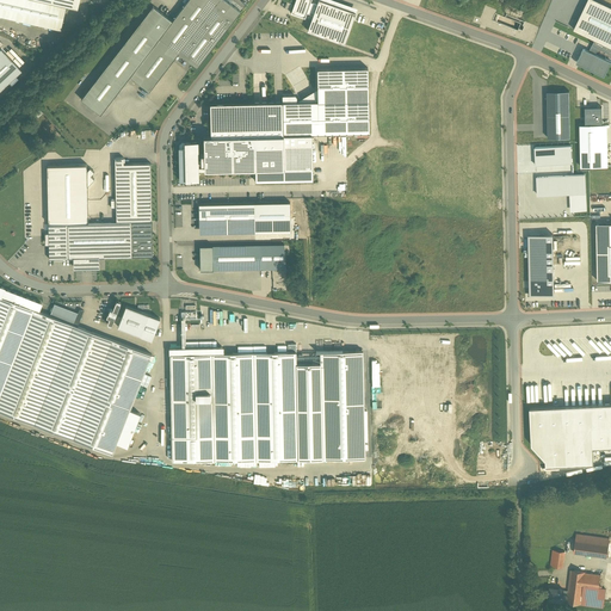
[(0,0),(0,16),(65,31),(71,6),(79,8),(80,0),(0,0)]
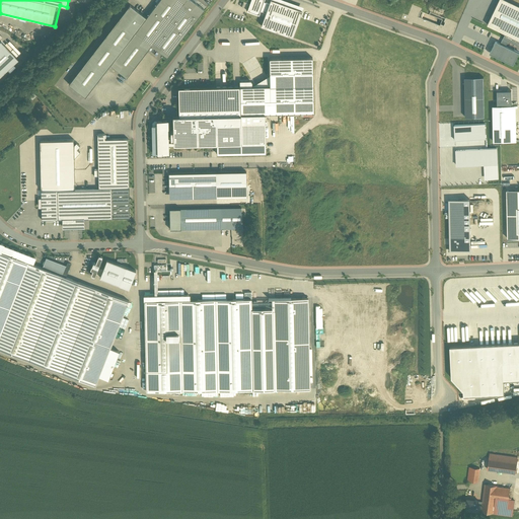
[(159,0),(147,17),(110,65),(127,78),(152,46),(167,58),(205,10),(192,0),(159,0)]
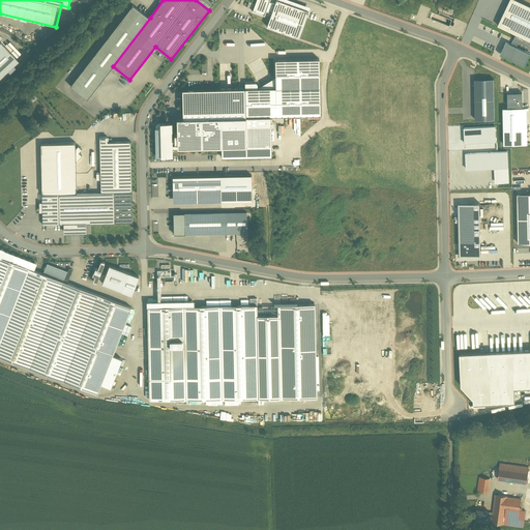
[(256,0),(253,11),(264,17),(266,11),(271,13),(274,4),(269,2),(269,0),(256,0)]
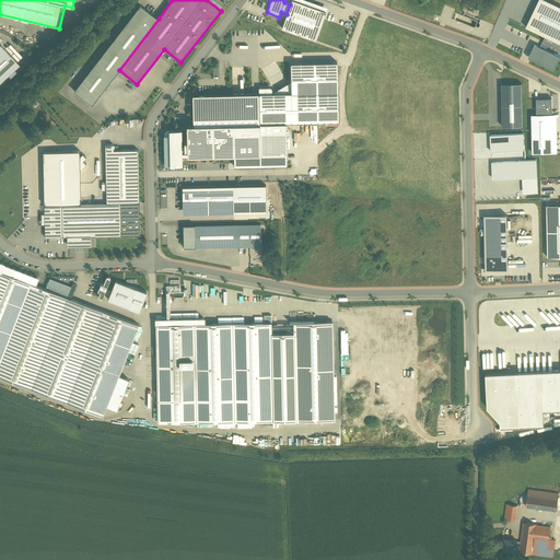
[(291,0),(290,4),(287,14),(281,30),(315,42),(326,13),(291,0)]
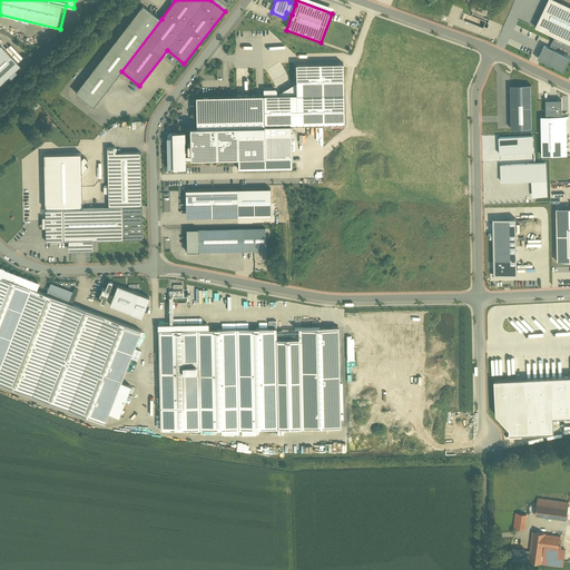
[(569,5),(559,0),(549,0),(537,27),(556,37),(553,41),(569,49),(569,5)]
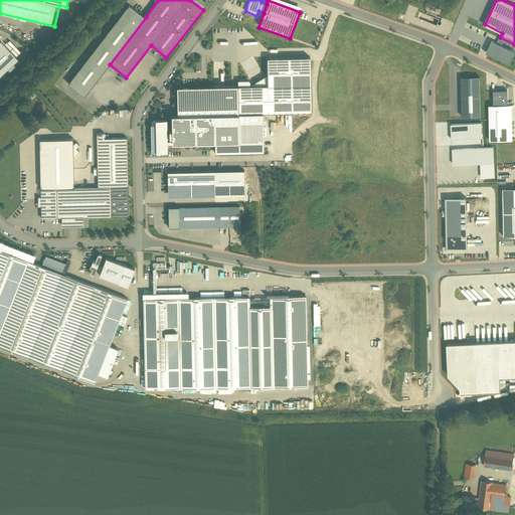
[(110,64),(146,17),(130,5),(68,84),(84,97),(110,64)]
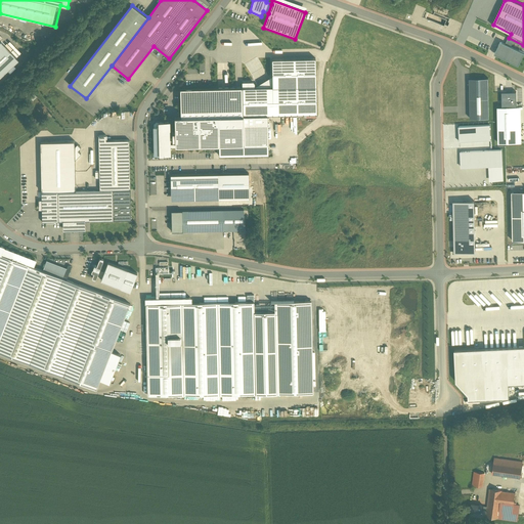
[(443,16),(440,25),(445,27),(448,18),(443,16)]
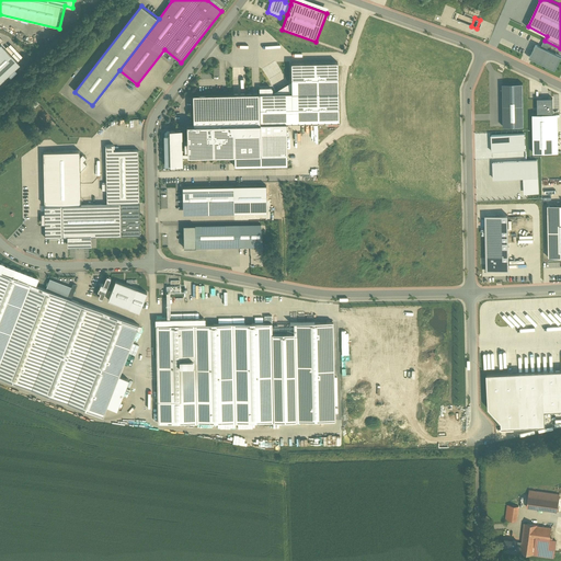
[(1,44),(0,45),(0,84),(21,67),(1,44)]
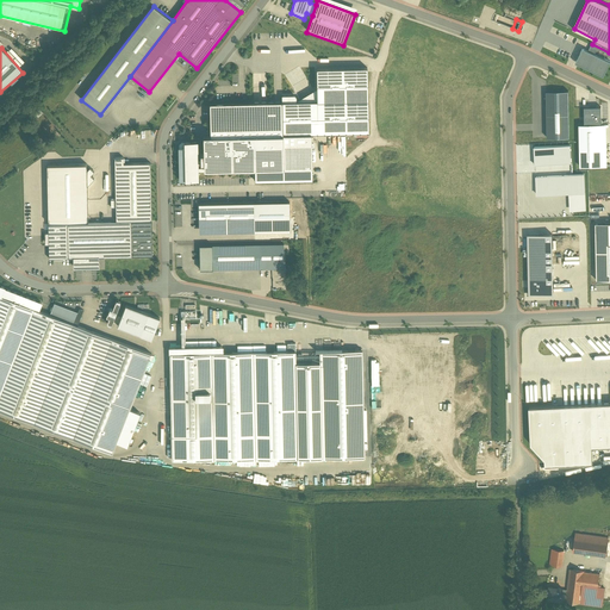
[(609,60),(583,48),(576,62),(604,75),(609,63),(609,60)]
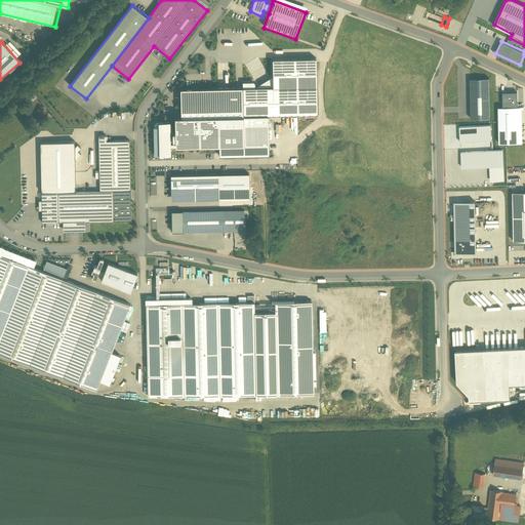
[(245,142),(270,142),(269,114),(319,113),(318,56),(274,57),(274,77),(258,86),(244,86),(245,112),(245,142)]
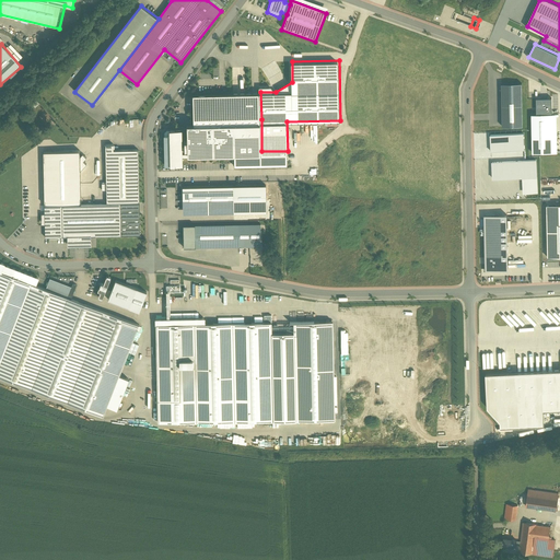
[(504,83),(501,83),(501,90),(500,90),(500,96),(501,96),(502,127),(523,126),(522,83),(504,83)]
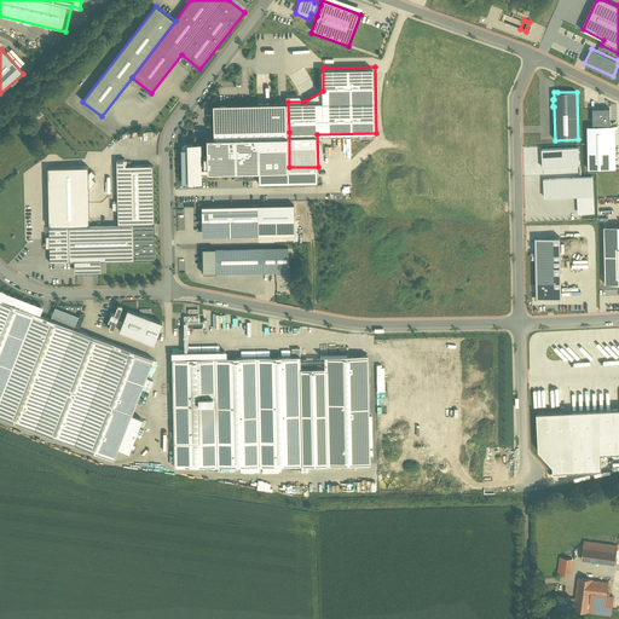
[(214,103),(215,134),(289,132),(288,102),(214,103)]
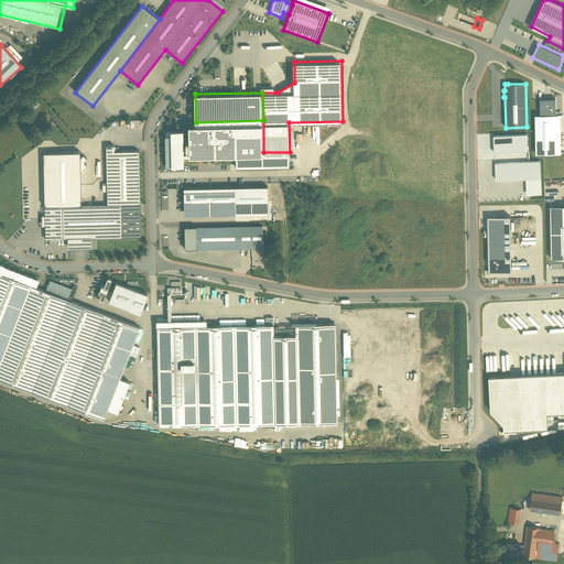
[(541,115),(535,115),(537,154),(556,153),(556,115),(555,98),(540,99),(541,115)]
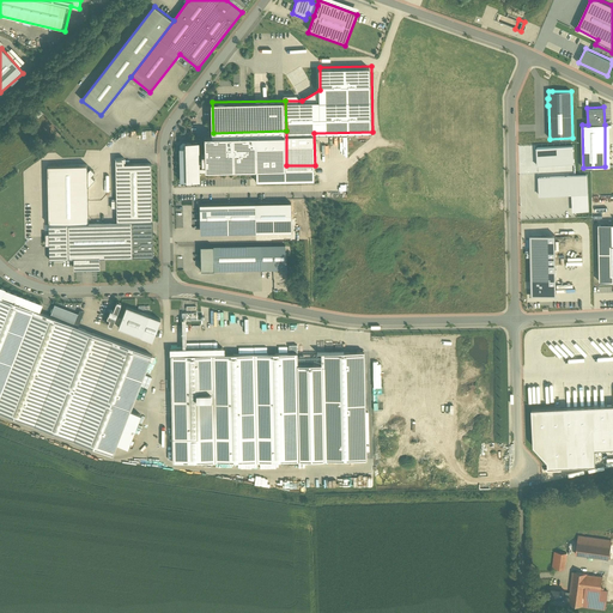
[(213,133),(207,133),(207,152),(204,152),(204,157),(205,159),(205,161),(207,161),(207,167),(207,168),(211,167),(256,165),(286,165),(286,131),(213,133)]
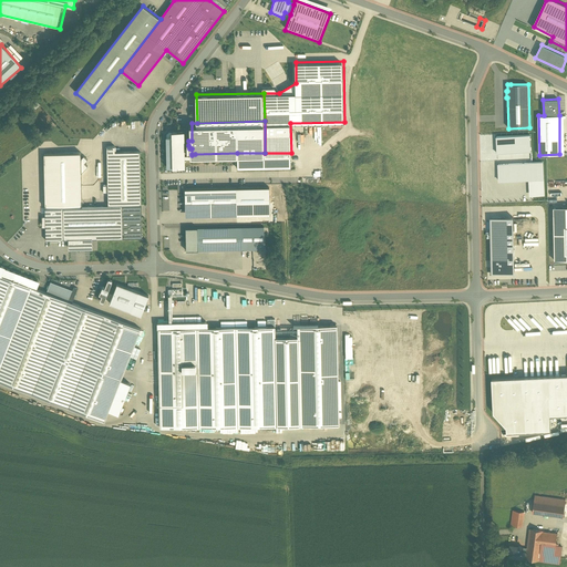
[(186,129),(174,129),(174,130),(174,134),(175,165),(186,164),(186,157),(186,154),(186,147),(189,147),(188,145),(186,145),(186,129)]
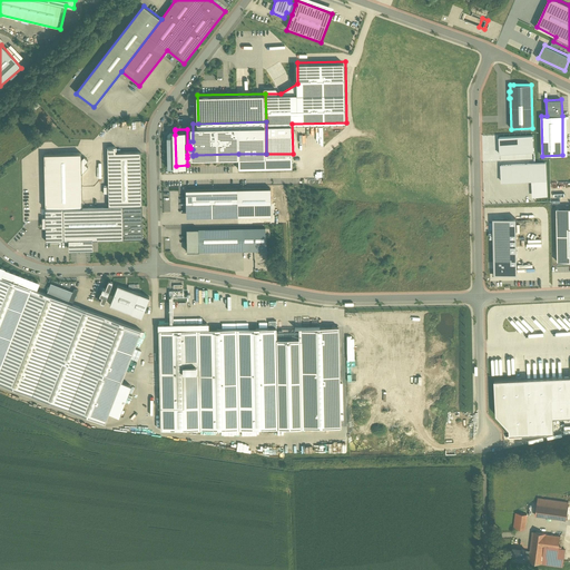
[(116,147),(107,147),(108,186),(104,187),(104,194),(108,194),(108,207),(82,207),(47,208),(47,242),(69,242),(70,251),(92,249),(91,241),(143,239),(140,153),(116,153),(116,147)]
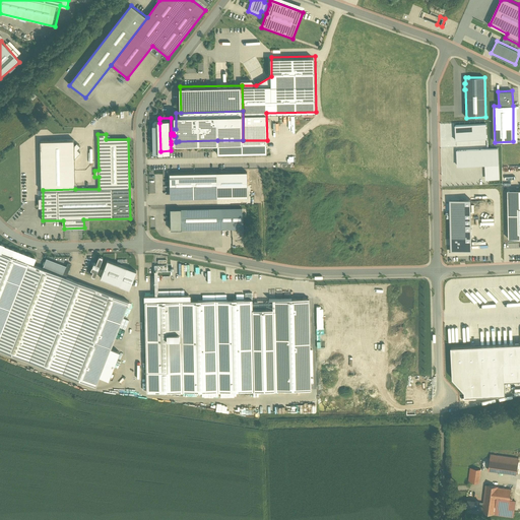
[(43,190),(75,189),(74,140),(42,141),(43,190)]
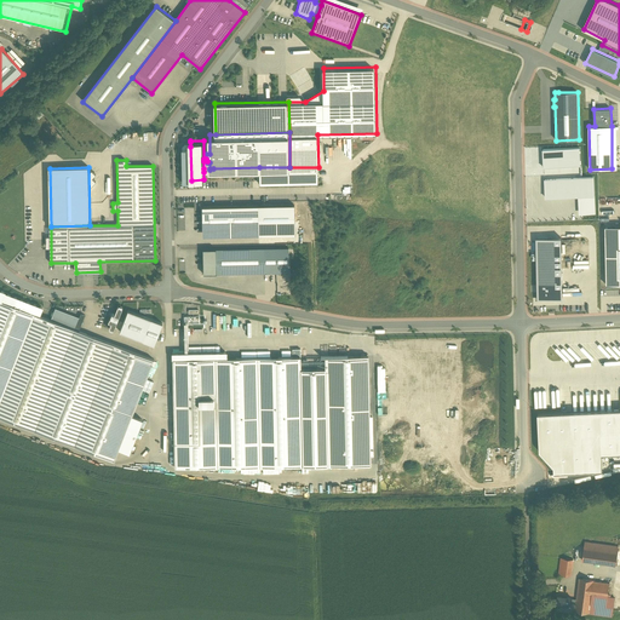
[(259,167),(260,185),(319,184),(319,167),(290,167),(259,167)]
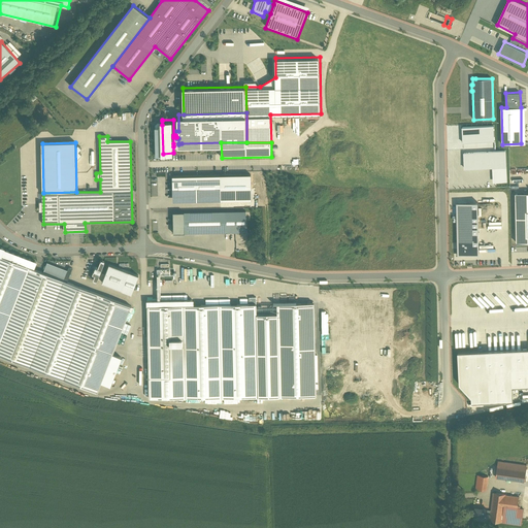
[(464,152),(464,168),(495,167),(496,183),(506,182),(505,166),(505,151),(464,152)]
